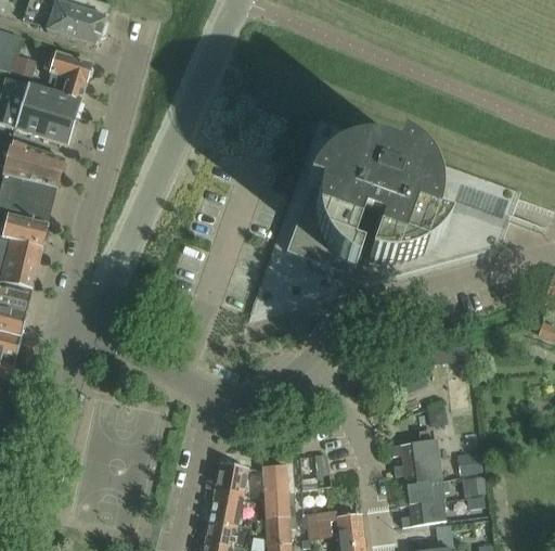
[(111,4),(97,0),(28,0),(22,20),(47,28),(47,30),(97,48),(100,38),(105,37),(110,26),(105,22),(111,4)]
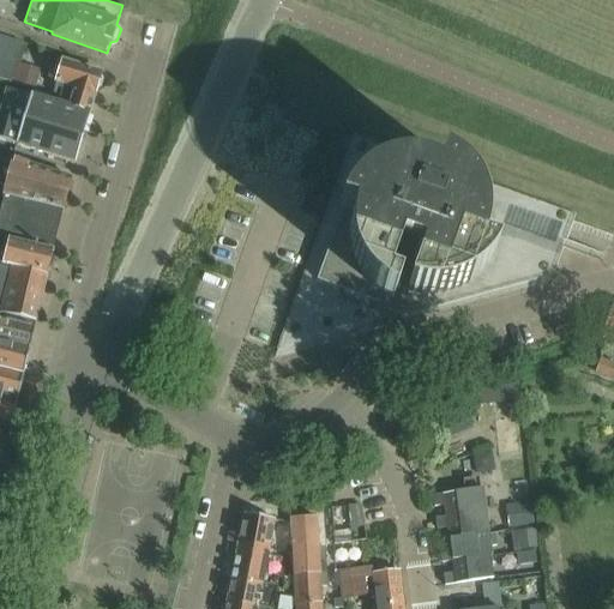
[(0,35),(0,76),(11,79),(22,42),(0,35)]
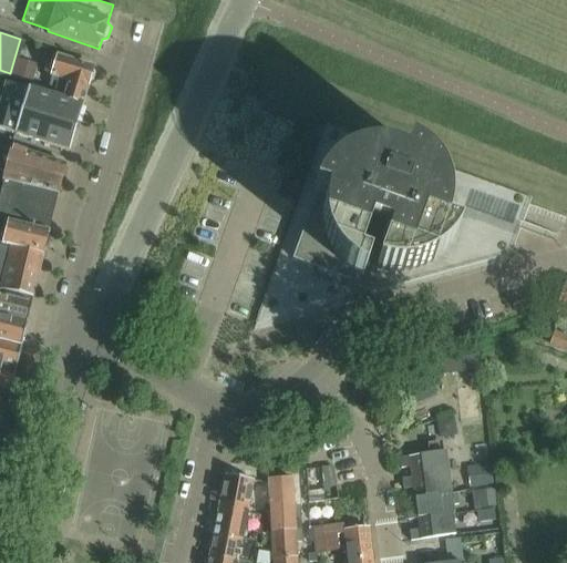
[(57,81),(53,93),(81,102),(88,81),(92,79),(94,72),(92,68),(93,65),(50,52),(44,70),(52,72),(50,79),(57,81)]
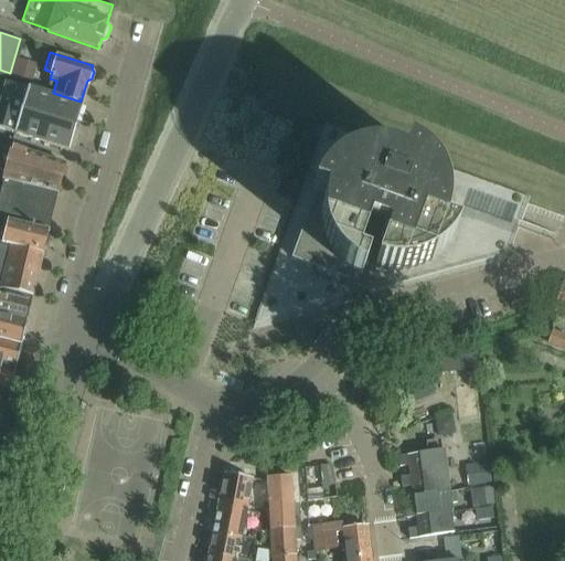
[(32,80),(38,60),(17,54),(10,73),(32,80)]
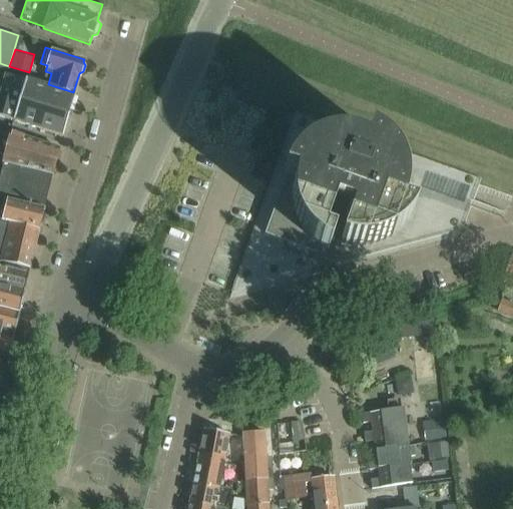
[(61,134),(73,92),(48,84),(5,72),(0,89),(0,114),(13,119),(61,134)]
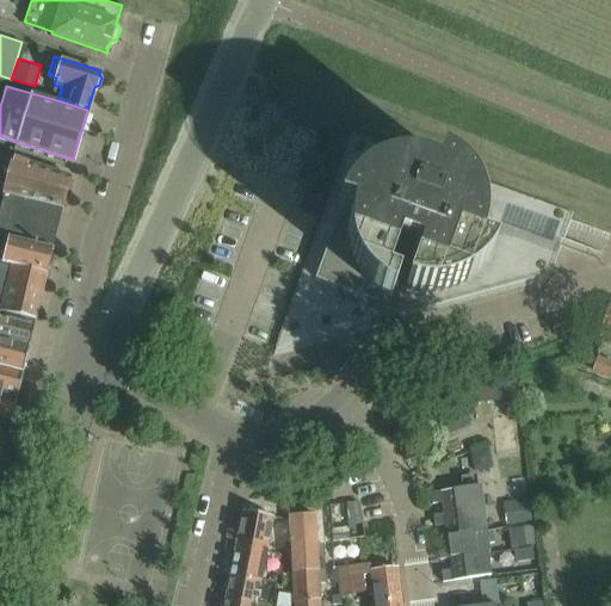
[(550,271),(562,236),(572,211),(461,171),(457,167),(450,162),(439,158),(438,162),(353,133),(277,344),(550,271)]
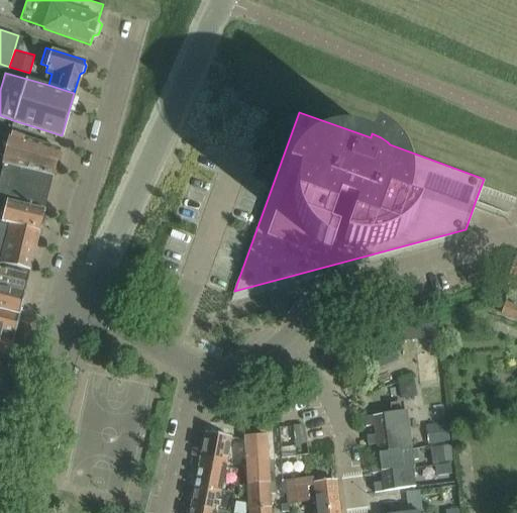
[(2,163),(4,164),(53,175),(59,147),(8,135),(2,163)]
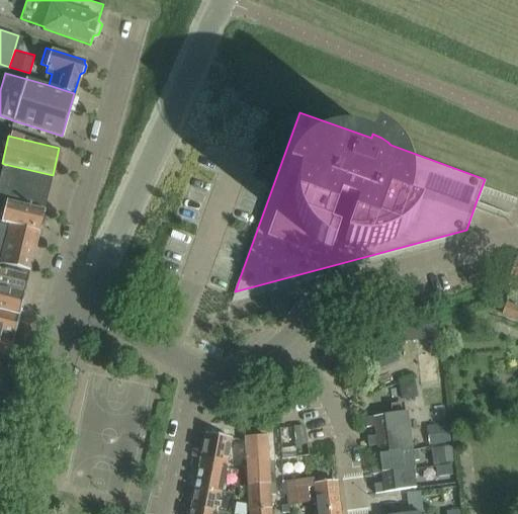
[(53,175),(4,164),(0,177),(0,198),(45,208),(53,175)]
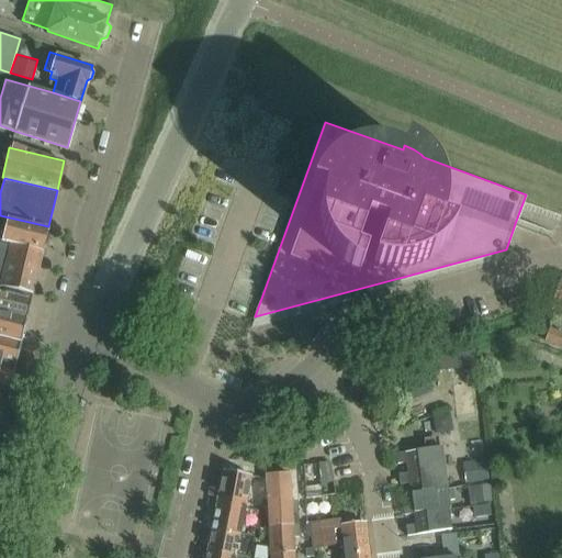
[(48,226),(0,215),(0,238),(10,242),(43,249),(48,226)]
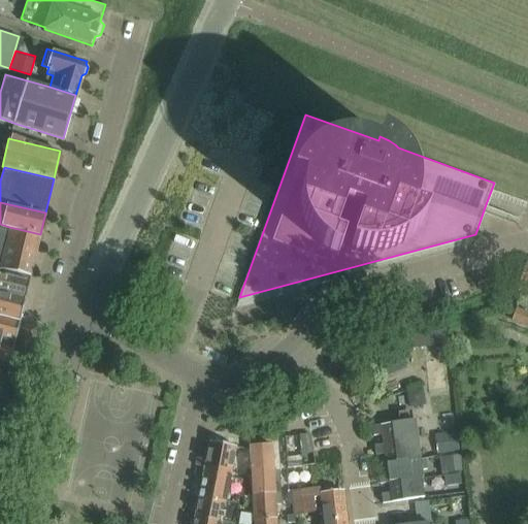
[(0,267),(31,274),(40,234),(9,227),(6,242),(0,240),(0,267)]
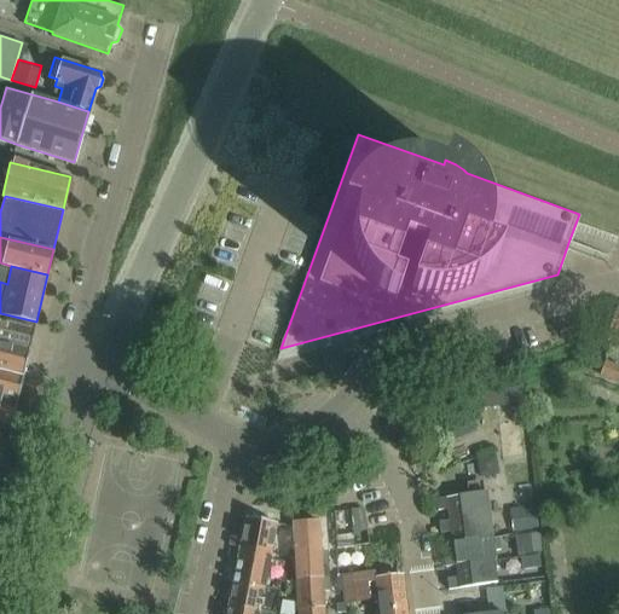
[(618,340),(618,302),(609,328),(607,337),(618,340)]
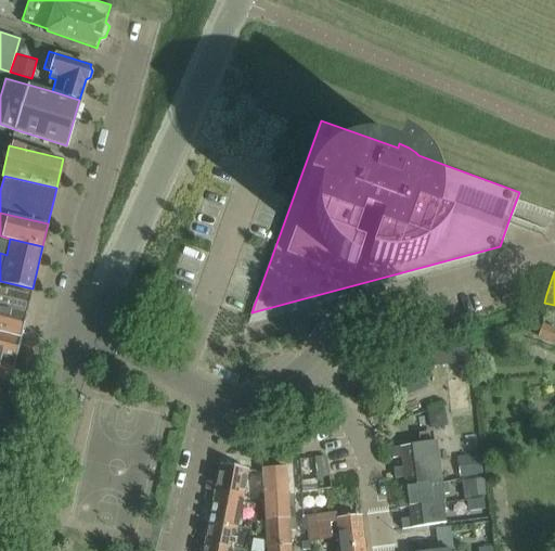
[(0,287),(0,310),(25,317),(30,296),(0,287)]
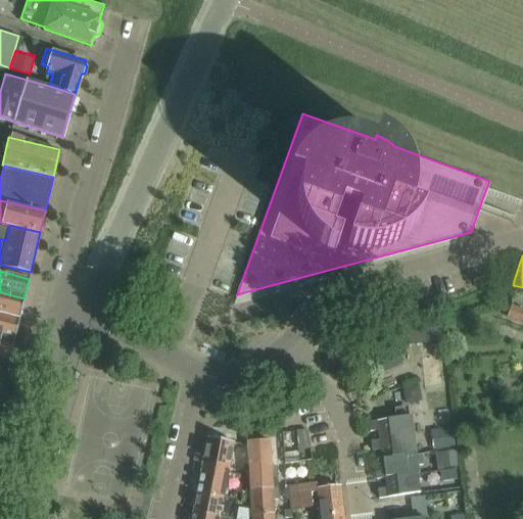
[(0,314),(19,319),(24,298),(0,292),(0,314)]
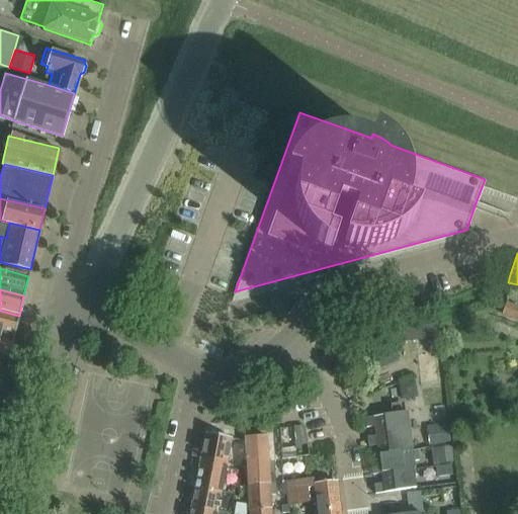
[(517,305),(507,301),(503,313),(516,318),(517,311),(517,305)]
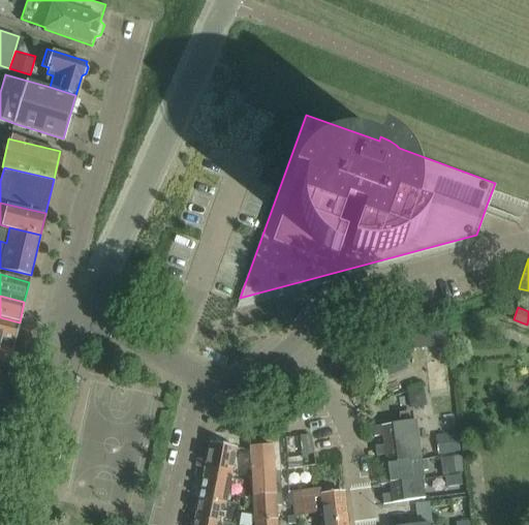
[(20,322),(0,317),(0,340),(14,344),(20,322)]
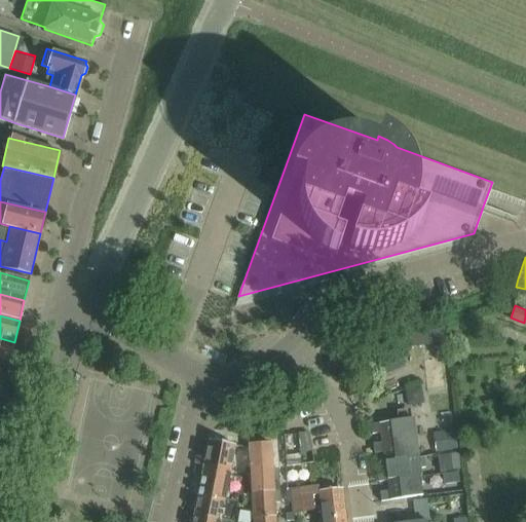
[(402,324),(404,344),(439,342),(438,338),(446,338),(444,320),(402,324)]
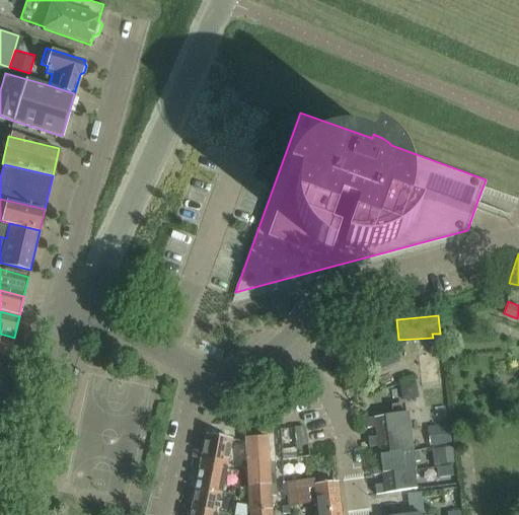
[(14,338),(0,334),(0,358),(8,360),(14,338)]
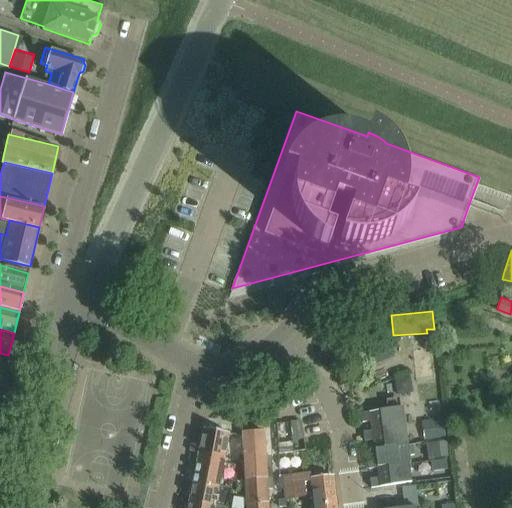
[(387,339),(357,351),(364,367),(393,357),(387,339)]
